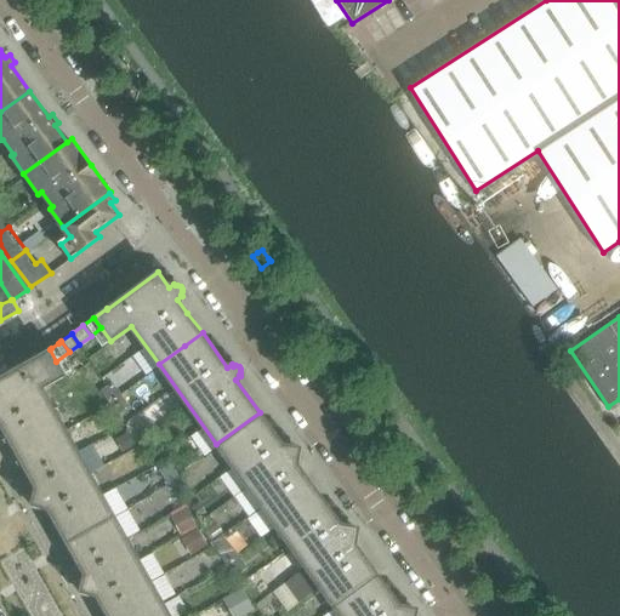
[(66,428),(41,386),(64,374),(56,361),(50,349),(35,357),(37,358),(0,377),(0,421),(18,454),(66,428)]
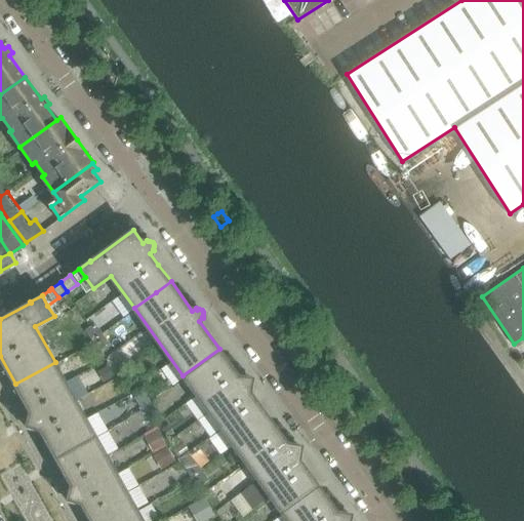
[(103,331),(95,321),(85,329),(92,338),(103,331)]
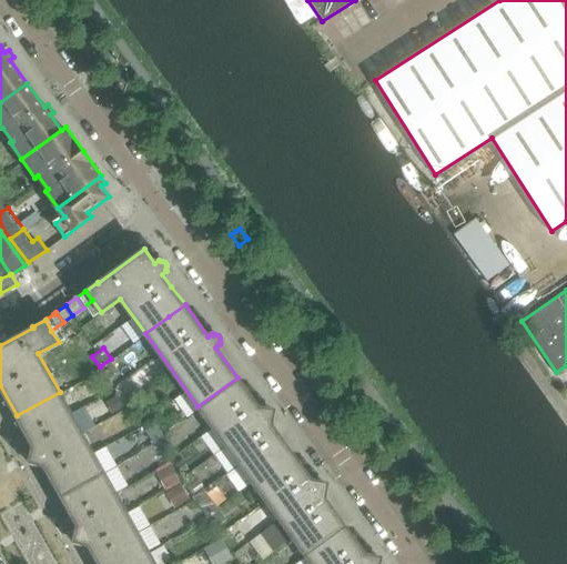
[(120,371),(111,359),(100,366),(110,379),(120,371)]
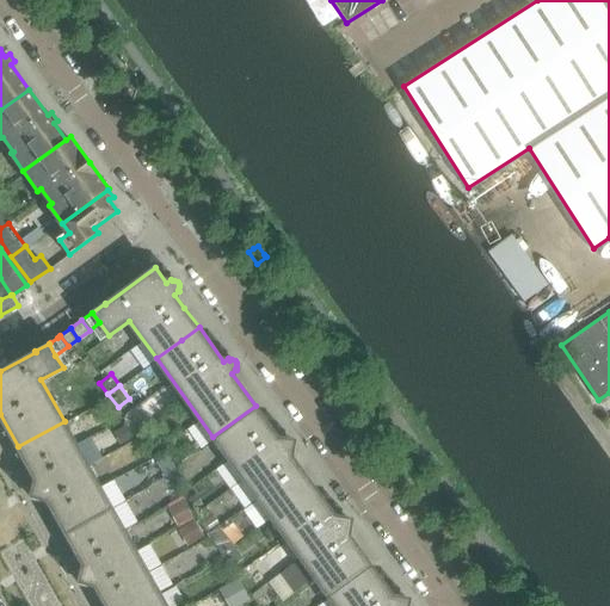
[(314,486),(290,452),(294,450),(293,447),(294,446),(295,444),(295,440),(293,438),(289,438),(287,439),(285,438),(281,440),(256,406),(213,437),(271,517),(314,486)]
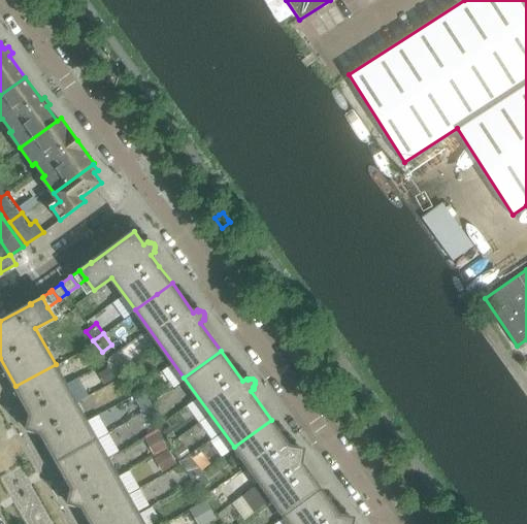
[(75,399),(97,387),(88,371),(67,385),(56,364),(15,386),(33,418),(29,420),(30,422),(29,423),(28,426),(30,428),(32,429),(35,429),(36,431),(39,429),(57,460),(96,437),(75,399)]
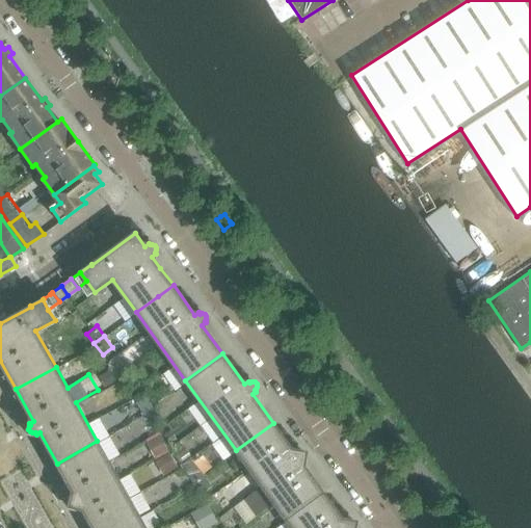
[(181,385),(175,375),(167,379),(174,389),(181,385)]
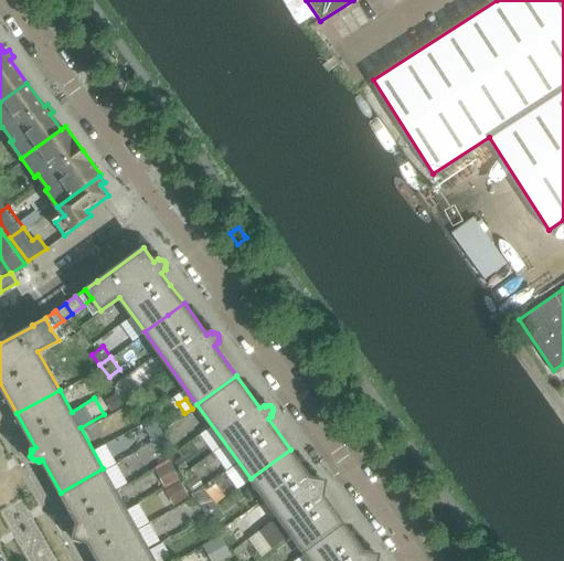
[(165,431),(157,420),(146,426),(153,437),(165,431)]
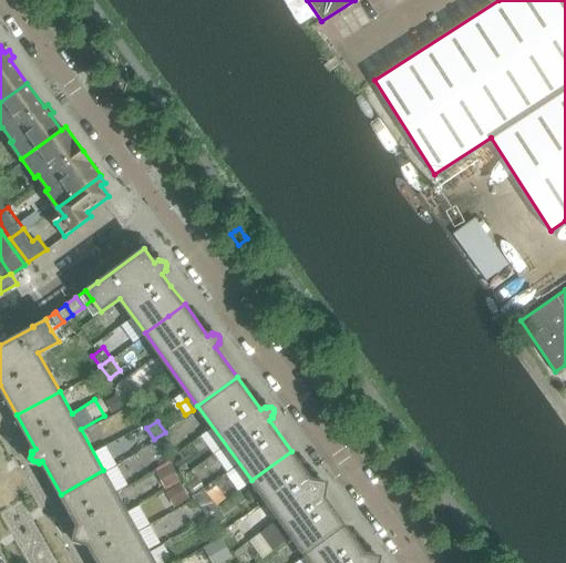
[(173,443),(165,432),(154,439),(163,450),(173,443)]
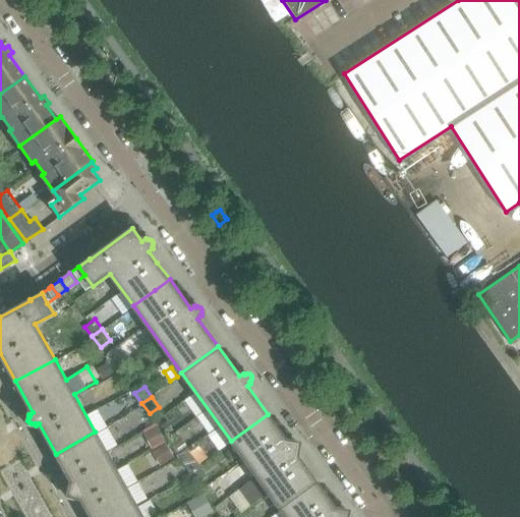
[(296,453),(299,451),(298,449),(299,448),(300,446),(300,443),(298,442),(295,441),(293,442),(292,441),(288,443),(268,414),(231,441),(280,508),(316,481),(296,453)]
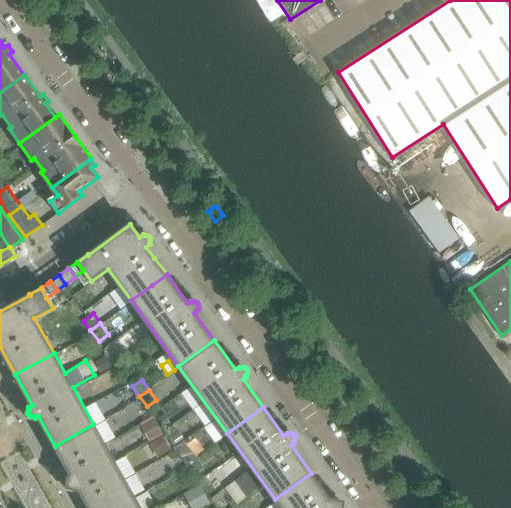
[(163,432),(153,416),(143,423),(153,438),(163,432)]
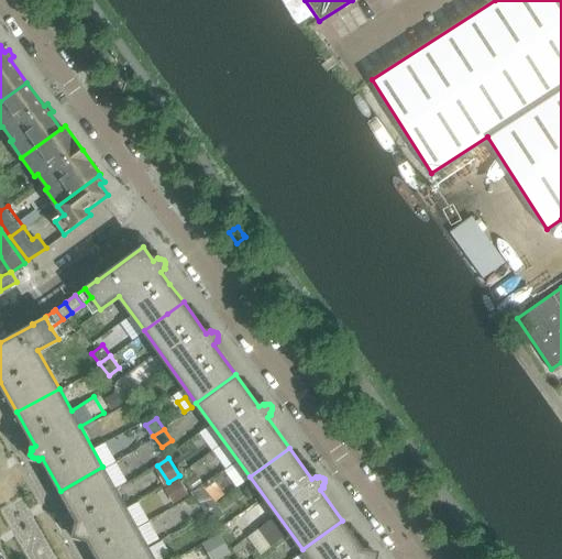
[(121,558),(146,545),(136,526),(102,467),(61,491),(79,524),(76,527),(76,528),(75,530),(75,534),(76,536),(78,537),(81,537),(83,538),(87,536),(99,558),(121,558)]
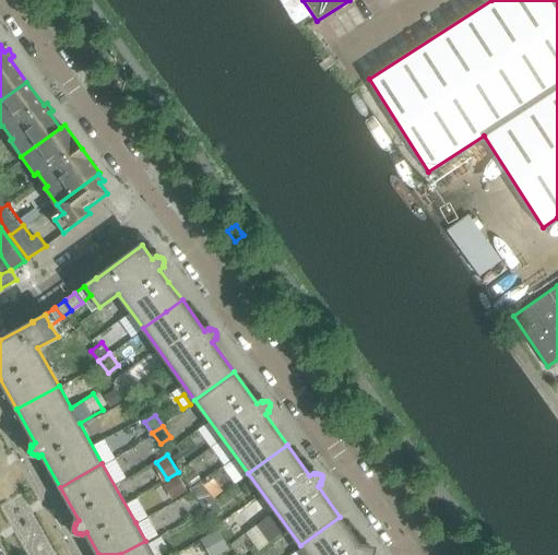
[(188,491),(179,474),(164,483),(173,499),(188,491)]
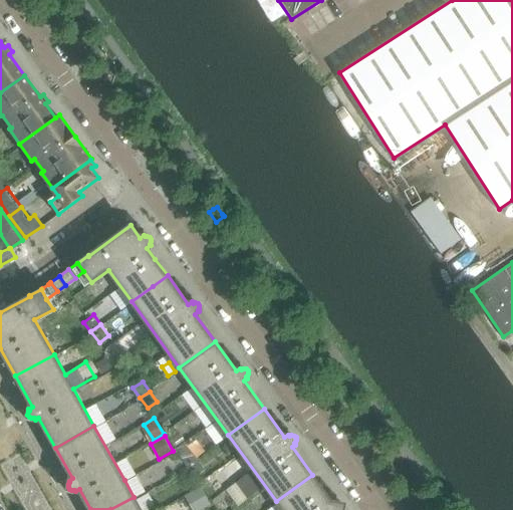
[(198,457),(187,442),(185,441),(176,448),(188,465),(198,457)]
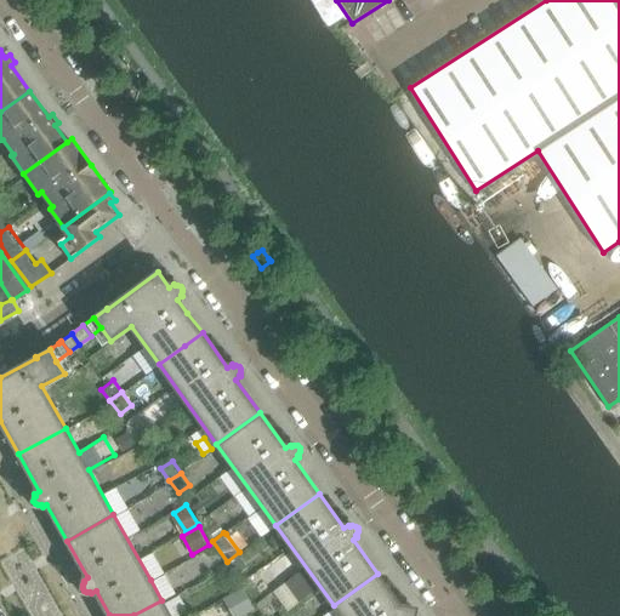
[(248,565),(239,552),(227,562),(237,574),(248,565)]
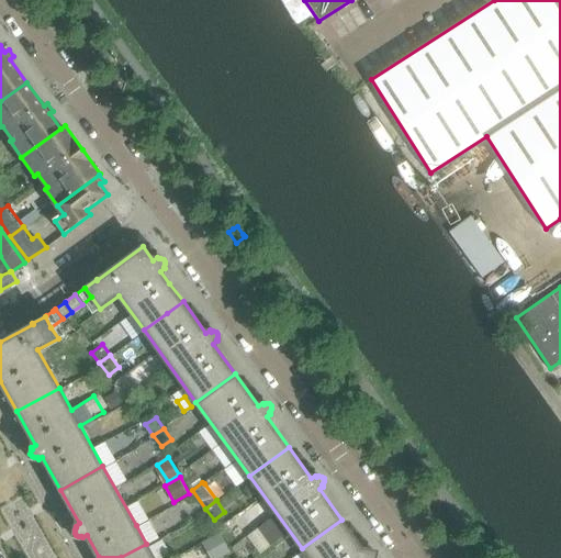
[(374,557),(376,557),(377,555),(377,551),(374,549),(372,549),(369,550),(368,548),(365,551),(341,520),(302,548),(309,557),(374,557)]
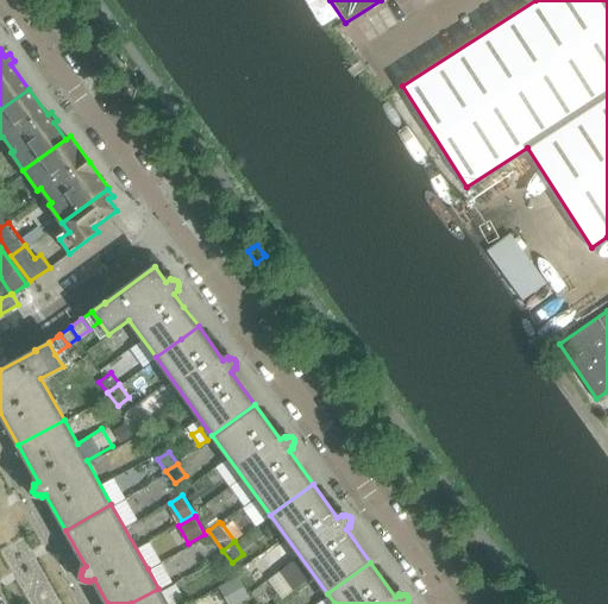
[(251,595),(239,573),(219,585),(229,603),(233,603),(245,598),(251,595)]
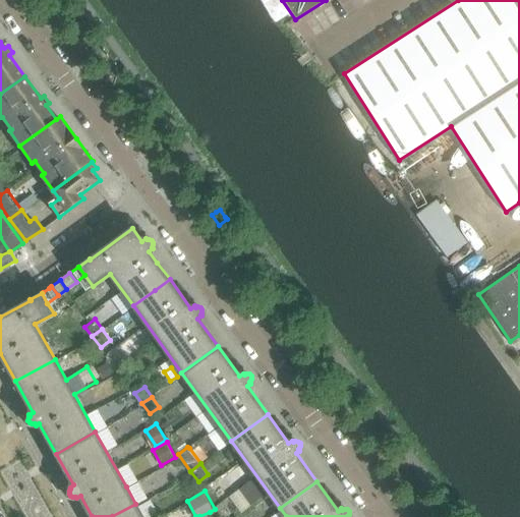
[(157,516),(161,515),(151,498),(136,505),(135,504),(112,516),(157,516)]
